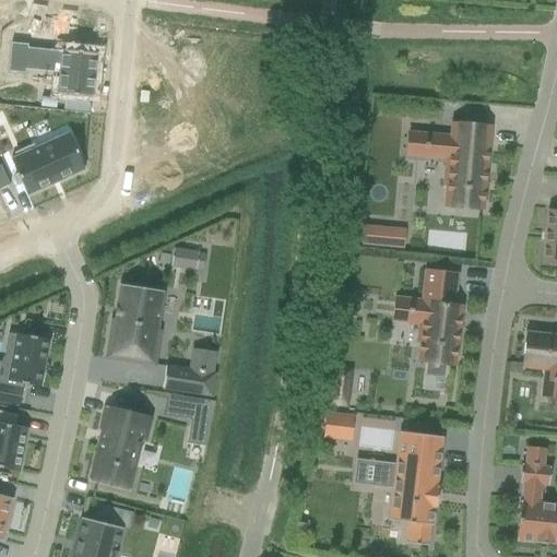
[(12,42),(10,70),(26,72),(26,68),(60,71),(58,92),(93,95),(97,51),(62,48),(62,49),(28,46),(28,43),(12,42)]
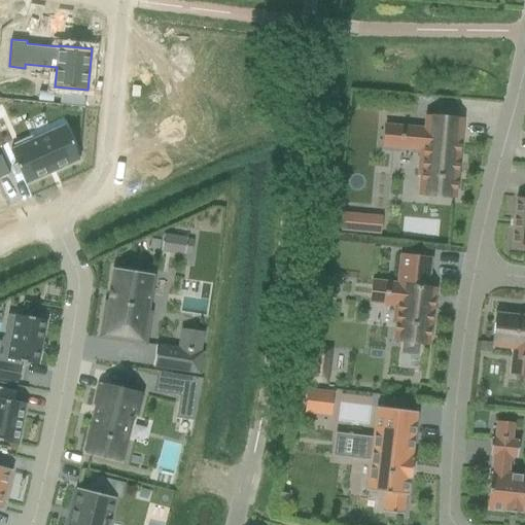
[(422,173),(420,194),(456,197),(463,116),(427,113),(425,127),(404,125),(401,147),(421,148),(419,173),(422,173)]
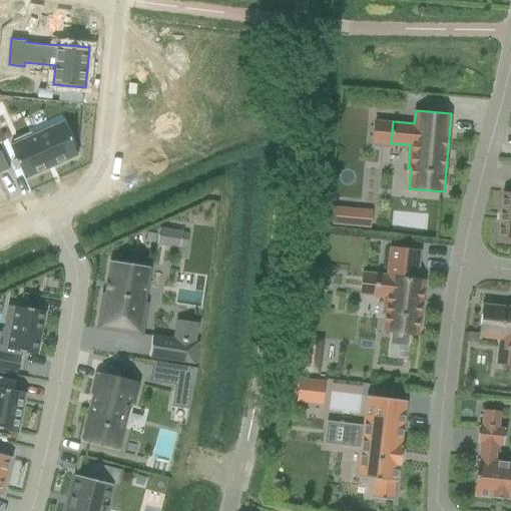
[(26,177),(78,154),(63,121),(33,135),(31,131),(15,139),(16,142),(11,145),(26,177)]
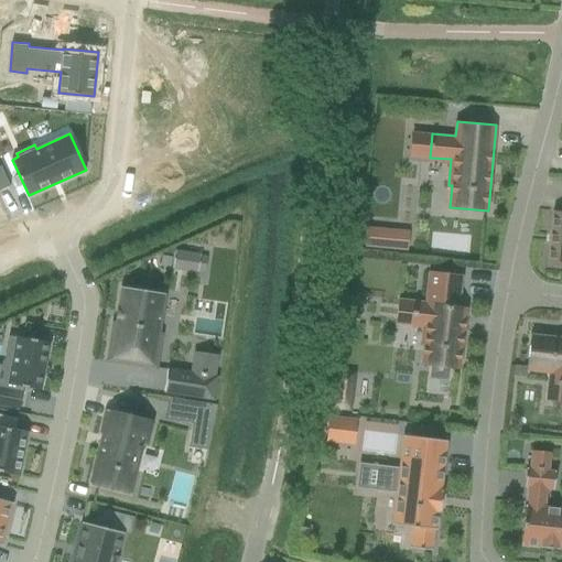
[(2,164),(0,164),(0,188),(11,184),(2,164)]
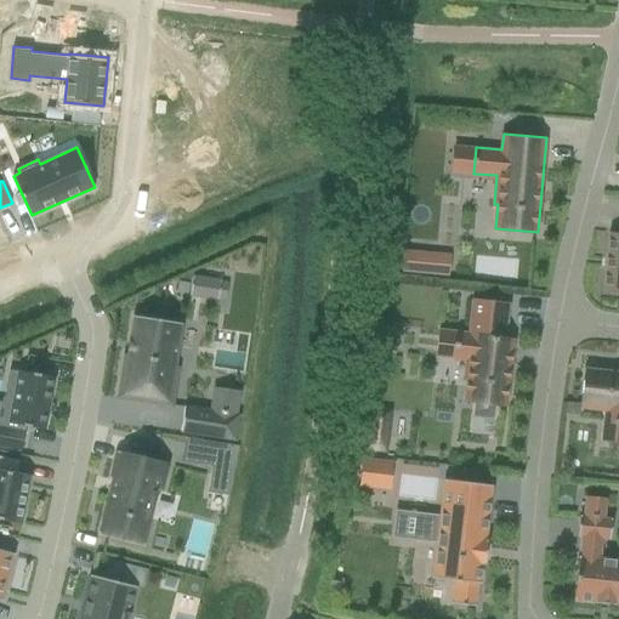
[(605,291),(618,293),(618,232),(611,231),(605,291)]
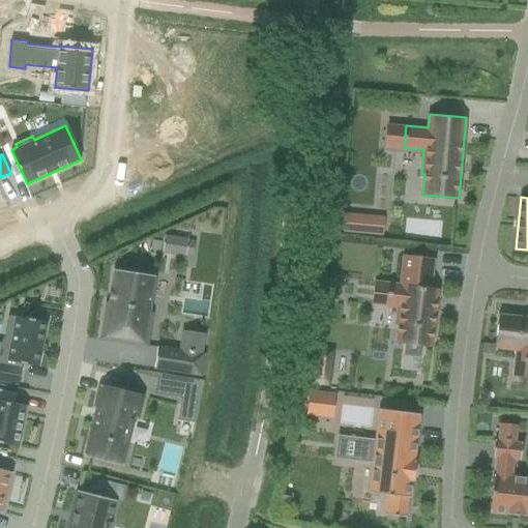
[(342,231),(365,233),(367,215),(344,213),(342,231)]
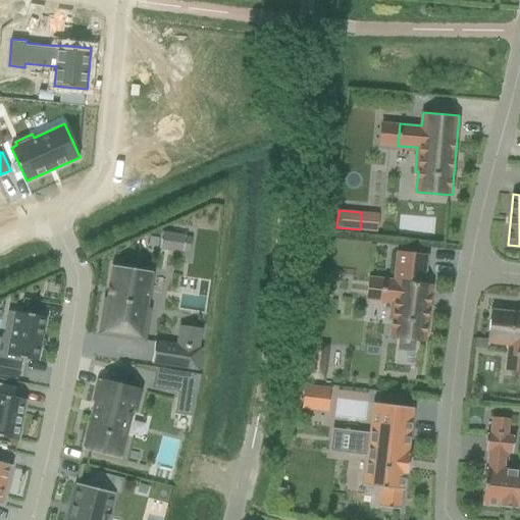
[(163,230),(160,247),(185,250),(188,235),(163,230)]
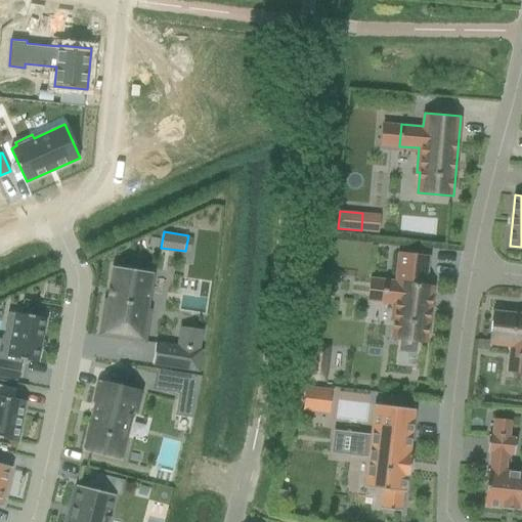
[(394,317),(392,338),(427,342),(434,285),(427,284),(430,255),(399,251),(396,280),(386,278),(385,288),(383,288),(383,292),(385,292),(384,302),(393,302),(392,317),(394,317)]
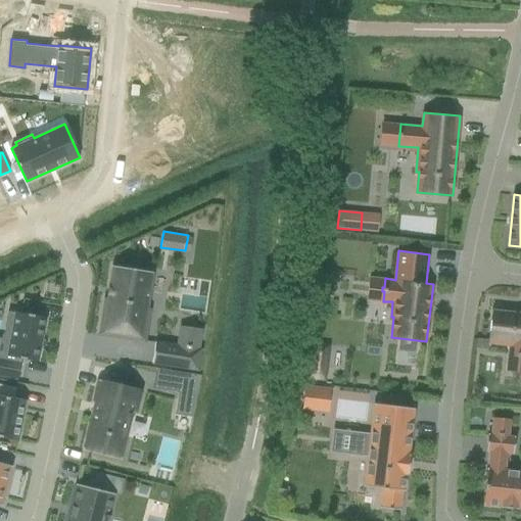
[(146,340),(151,308),(148,308),(154,271),(114,265),(113,265),(113,266),(108,297),(105,296),(100,333),(146,340)]
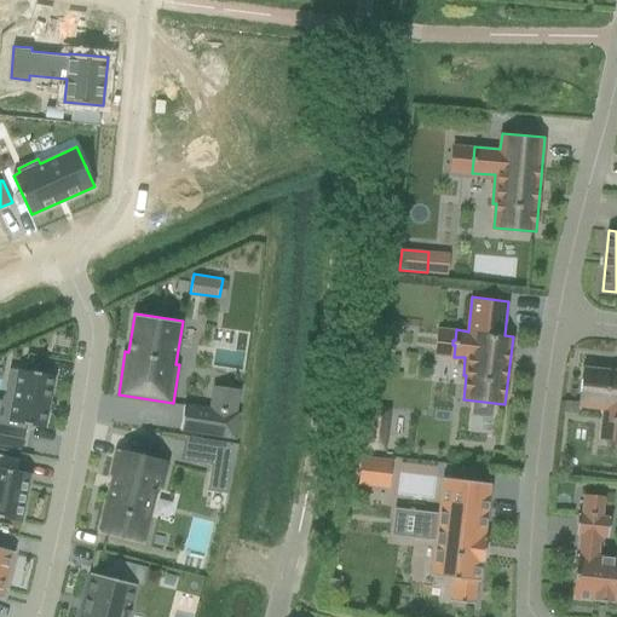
[(0,443),(23,447),(27,424),(46,427),(56,374),(19,368),(19,369),(11,367),(5,399),(6,399),(4,417),(0,416),(0,443)]
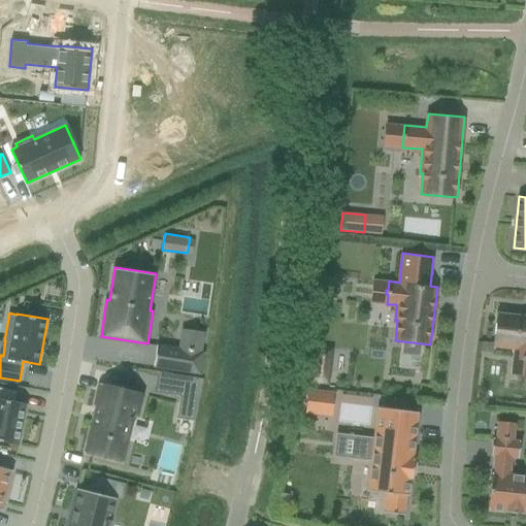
[(523,359),(525,359),(525,315),(497,313),(494,346),(515,348),(514,357),(523,358),(523,359)]
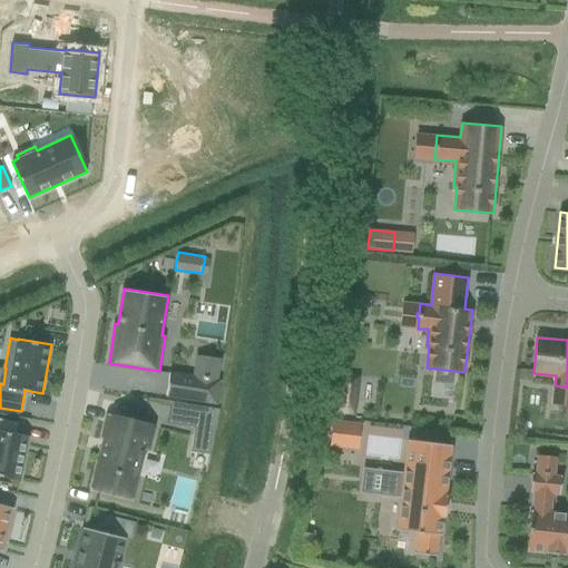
[(217,402),(221,380),(208,378),(208,375),(204,375),(204,376),(170,372),(167,394),(217,402)]
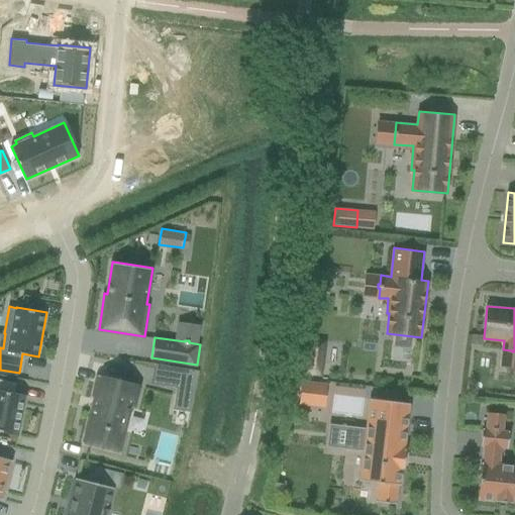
[(156,365),(153,383),(177,387),(196,390),(200,370),(156,363),(156,365)]
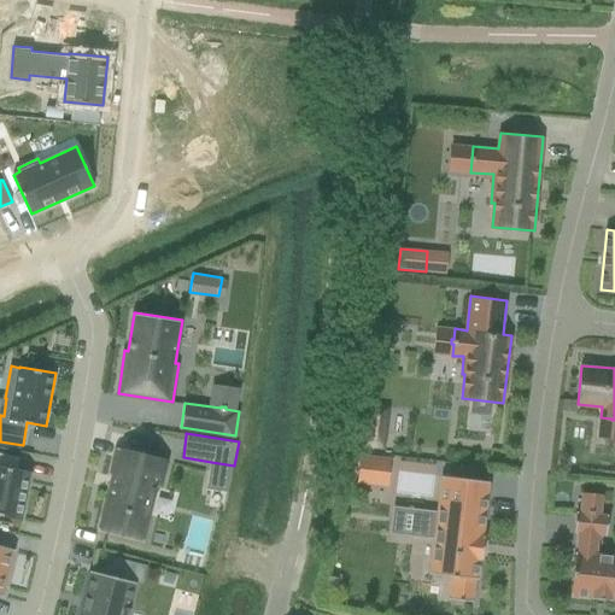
[(100,527),(99,528),(144,539),(144,538),(157,485),(160,486),(160,484),(167,461),(167,460),(117,446),(117,449),(111,470),(111,472),(113,473),(100,527)]
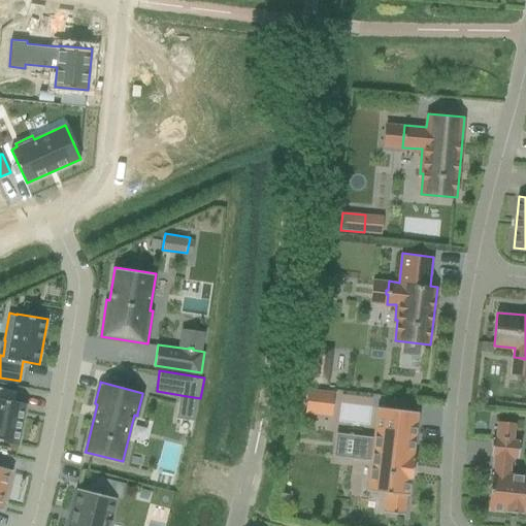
[(0,387),(0,439),(19,442),(26,403),(14,401),(17,391),(0,387)]
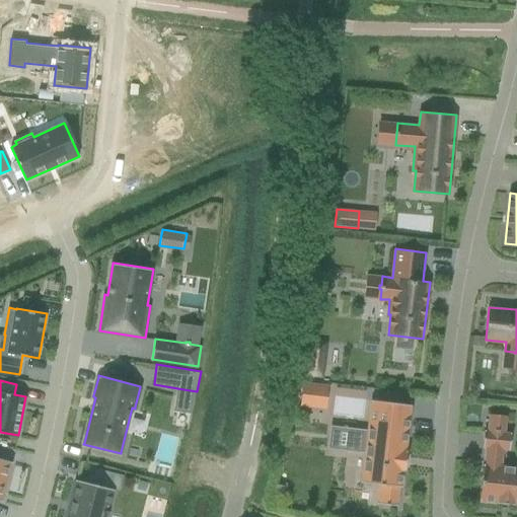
[(325,407),(328,386),(304,383),(302,403),(325,407)]
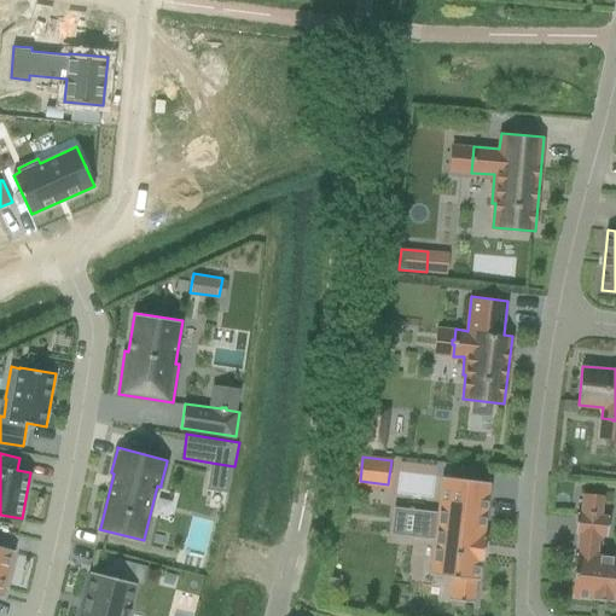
[(417,511),(413,534),(436,538),(433,574),(453,576),(451,599),(474,602),(477,580),(478,580),(481,559),(483,559),(486,538),(483,536),(490,482),(459,478),(443,476),(440,511),(439,515),(417,511)]
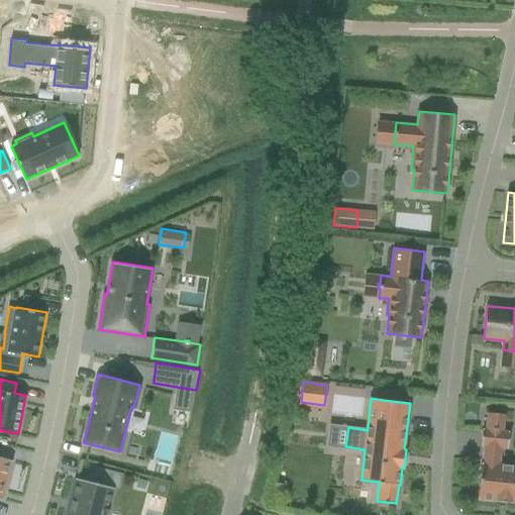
[(511,501),(514,501),(514,466),(500,464),(502,446),(508,447),(510,431),(483,428),(482,444),(485,445),(484,462),(482,462),(479,498),(496,500),(496,501),(511,502),(511,501)]
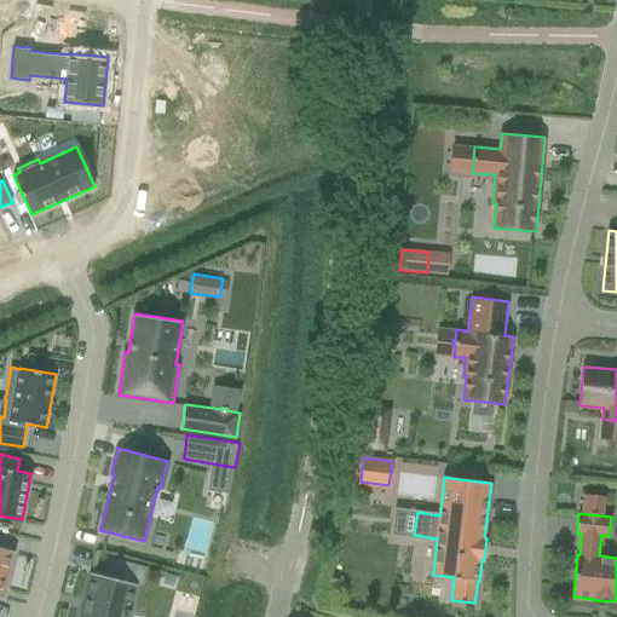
[(0,597),(3,598),(4,594),(5,593),(4,593),(6,586),(6,584),(15,551),(0,546),(0,597)]
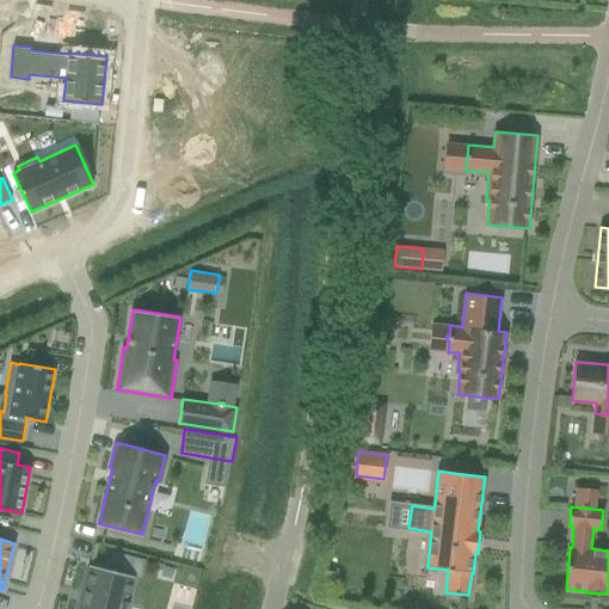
[(90,565),(78,608),(128,608),(130,602),(129,602),(135,576),(90,565)]
